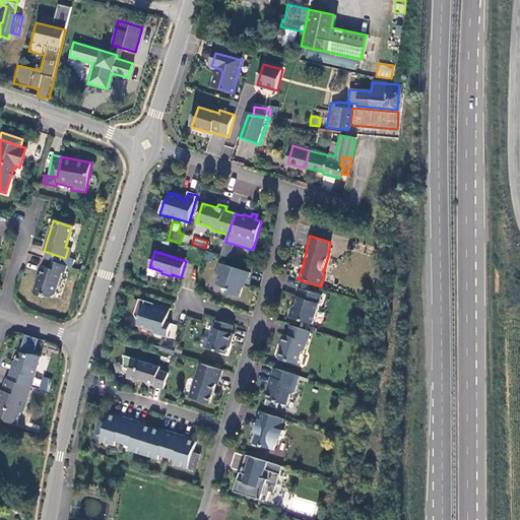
[(62,274),(65,265),(48,260),(46,268),(43,267),(39,281),(35,285),(33,291),(35,295),(41,297),(44,295),(50,298),(54,296),(60,273),(62,274)]
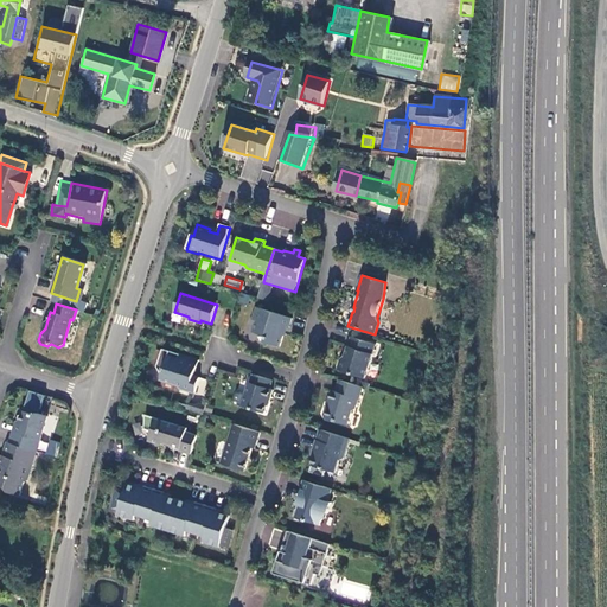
[(292,319),(256,307),(253,320),(256,321),(253,333),(267,337),(266,343),(280,347),(286,327),(288,328),(292,319)]
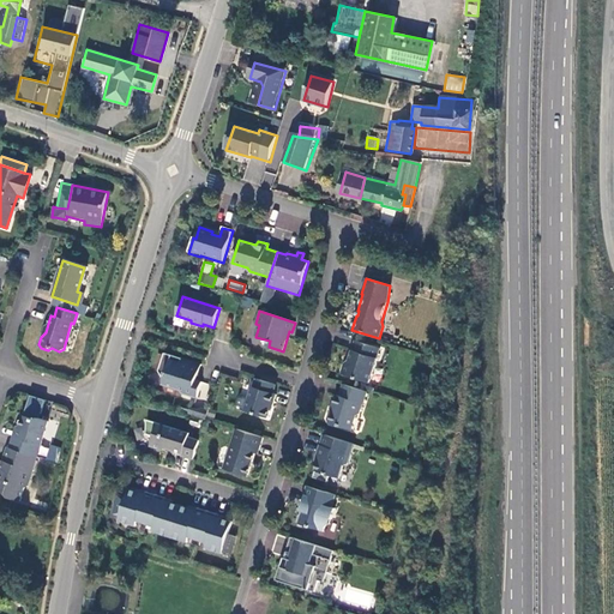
[(380,348),(355,341),(349,360),(345,362),(342,373),(369,383),(380,348)]
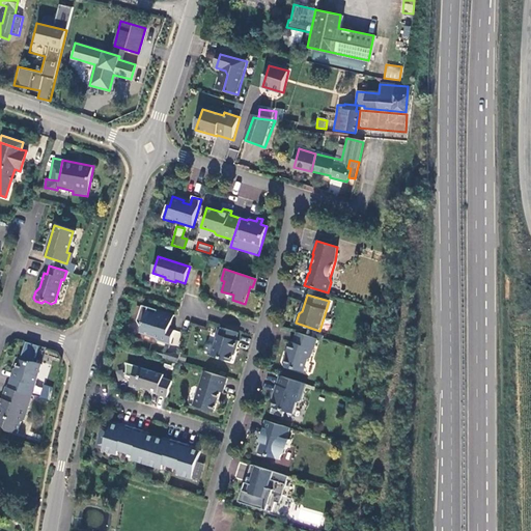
[(157,340),(170,344),(174,331),(168,329),(169,326),(170,326),(173,315),(142,306),(137,322),(141,329),(140,333),(156,338),(157,340)]
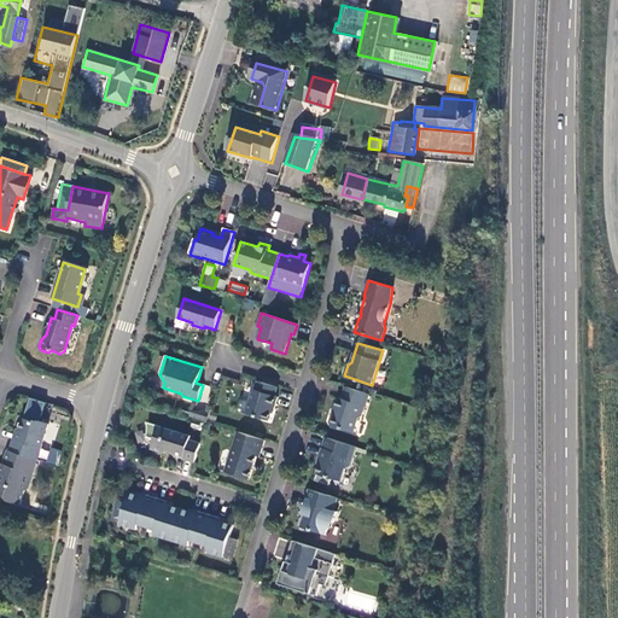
[(254,390),(245,414),(268,421),(273,408),(274,408),(278,397),(275,396),(278,388),(257,382),(255,390),(254,390)]
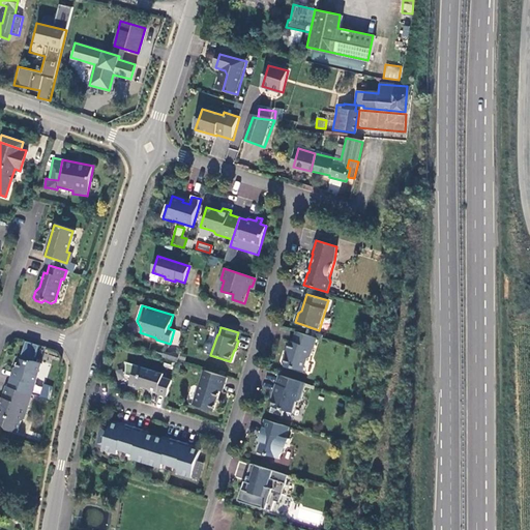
[(297,331),(296,331),(293,342),(291,341),(288,350),(289,351),(288,356),(285,357),(283,362),(285,365),(303,371),(306,358),(310,357),(313,348),(313,349),(316,337),(317,337),(297,331)]
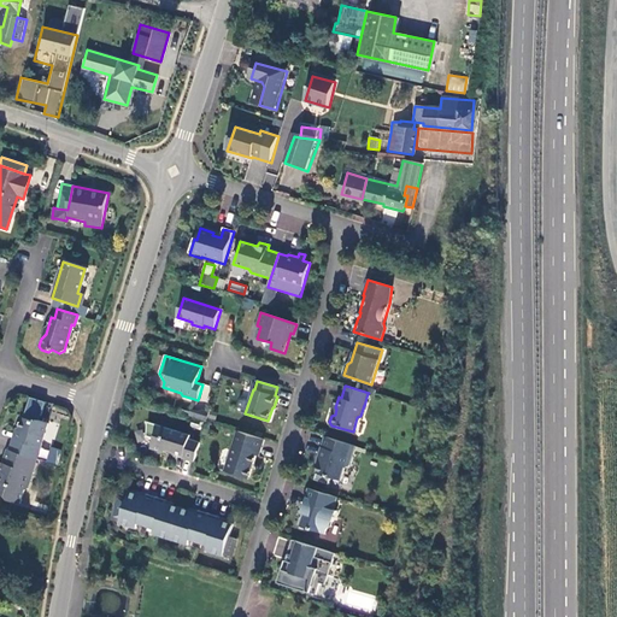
[(192,410),(189,416),(207,422),(210,413),(204,411),(199,412),(192,410)]
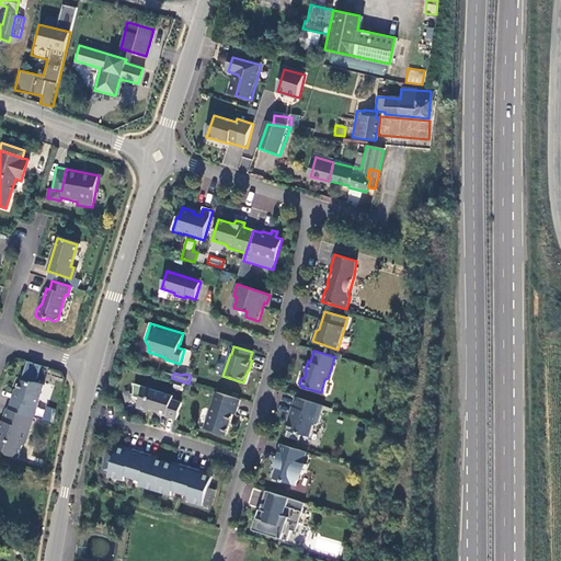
[(16,389),(11,408),(34,415),(45,382),(36,380),(34,381),(23,378),(20,389),(16,389)]
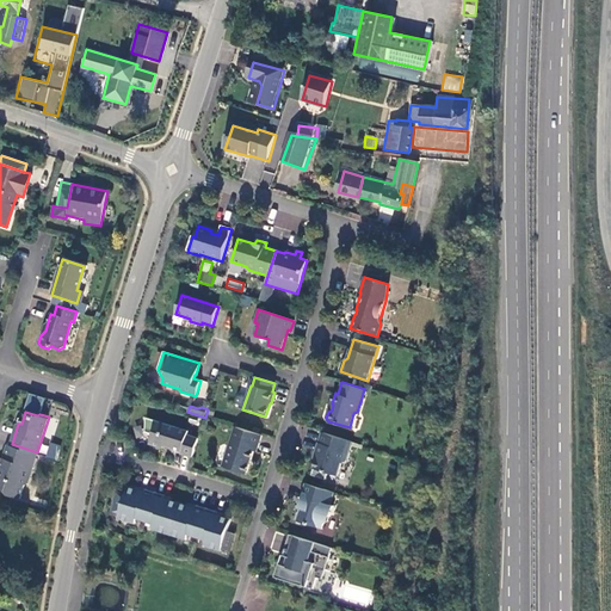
[(190,432),(147,419),(146,433),(153,436),(150,445),(164,449),(165,446),(173,449),(172,450),(183,452),(181,455),(193,458),(198,439),(189,436),(190,432)]
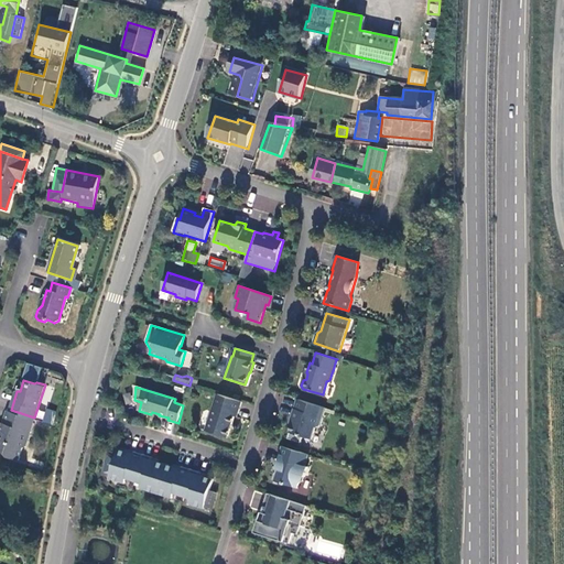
[(217,394),(205,431),(227,438),(234,416),(237,418),(241,402),(217,394)]
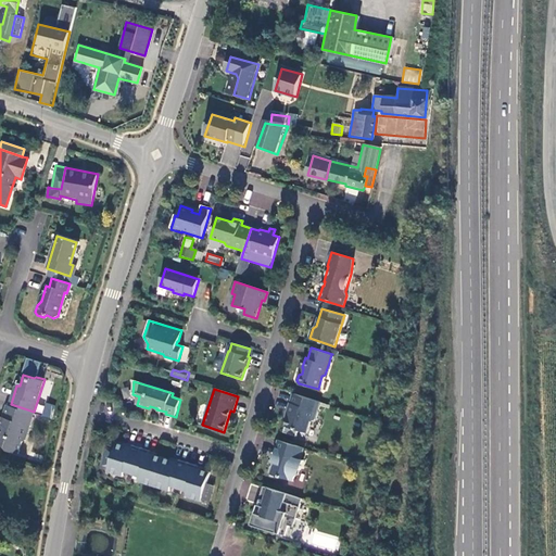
[(293,393),(287,414),(289,414),(283,432),(297,437),(299,430),(307,433),(311,421),(312,421),(315,419),(320,402),(321,402),(293,393)]
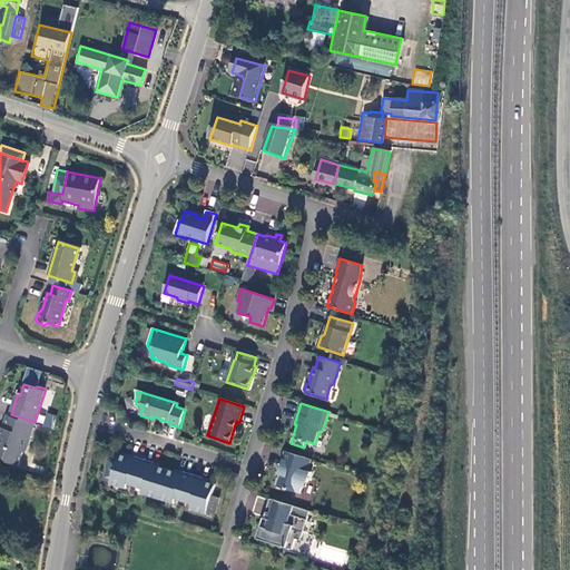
[(26,451),(35,422),(11,414),(9,414),(1,436),(2,438),(1,442),(0,442),(0,453),(8,457),(9,461),(18,464),(21,453),(26,451)]
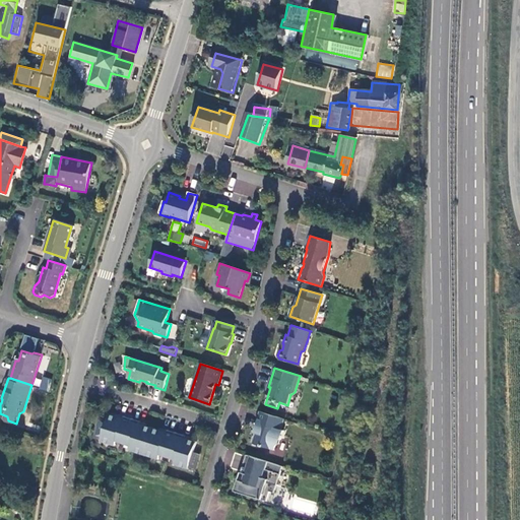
[(284,418),(260,411),(256,427),(259,428),(256,435),(253,436),(251,443),(253,446),(259,448),(262,446),(275,450),(278,441),(281,439),(284,431),(281,430),(284,418)]
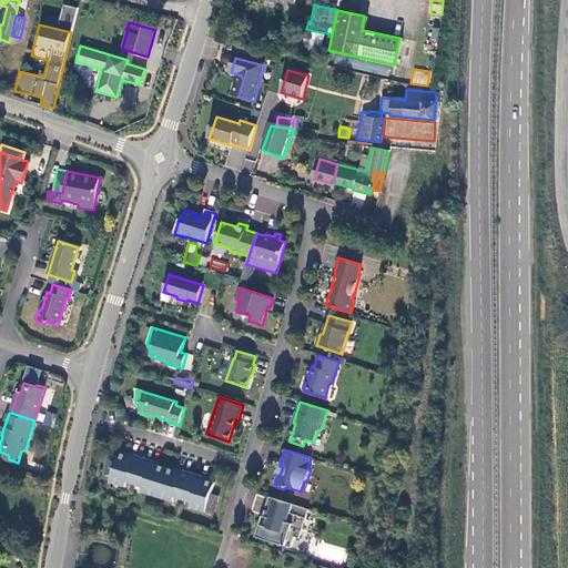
[(134,458),(119,454),(110,483),(125,487),(128,483),(144,488),(142,493),(173,503),(175,497),(192,503),(190,507),(205,513),(215,484),(200,478),(201,476),(183,470),(182,473),(152,464),(153,462),(135,455),(134,458)]
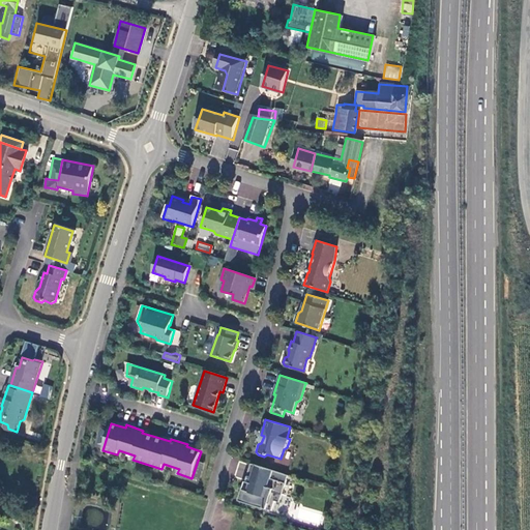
[(241,478),(246,463),(239,461),(234,476),(241,478)]
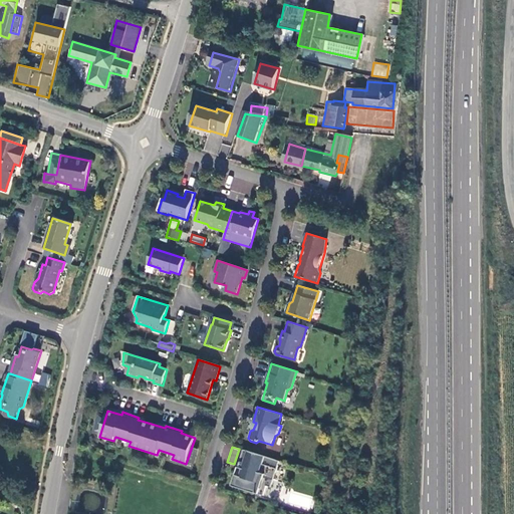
[(280,461),(244,450),(240,464),(244,465),(241,476),(236,474),(233,485),(264,495),(267,485),(272,487),(280,461)]
